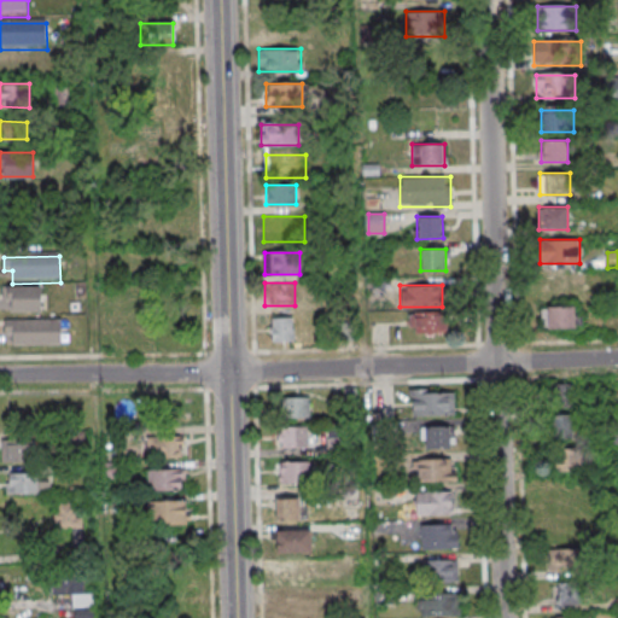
[(4,310),(40,310),(40,286),(4,286),(4,310)]
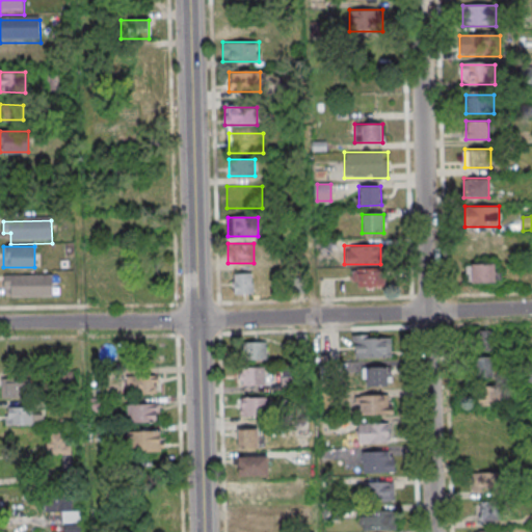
[(496,264),(466,264),(466,284),(496,284),(496,264)]
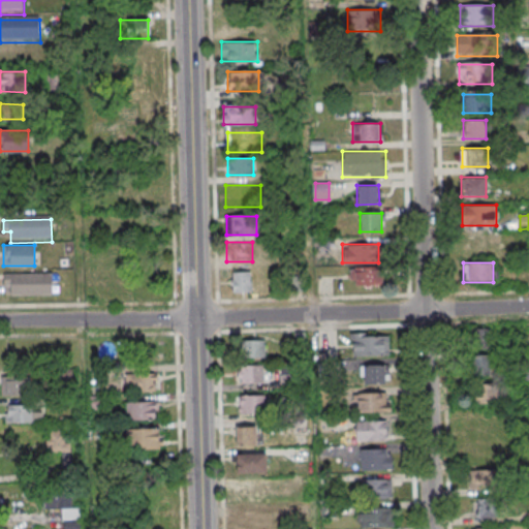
[(350,267),(350,284),(382,285),(382,268),(350,267)]
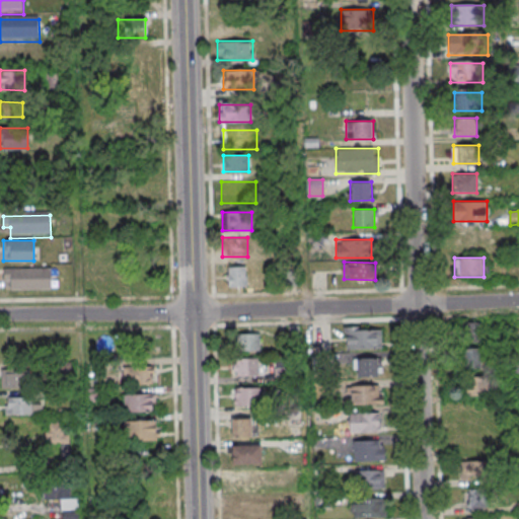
[(228,286),(247,286),(247,267),(228,267),(228,286)]
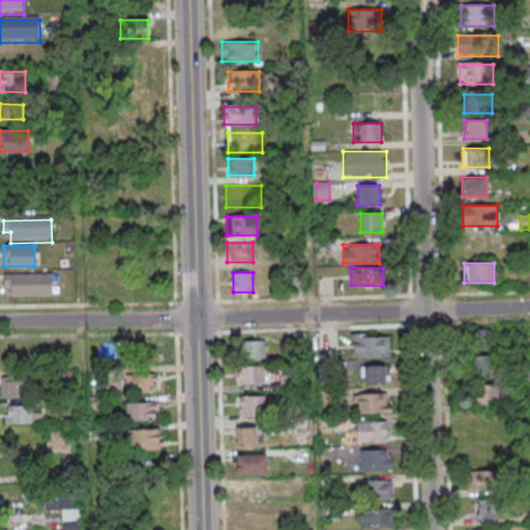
[(53,299),(12,300),(12,290),(4,290),(4,277),(53,276),(53,299)]
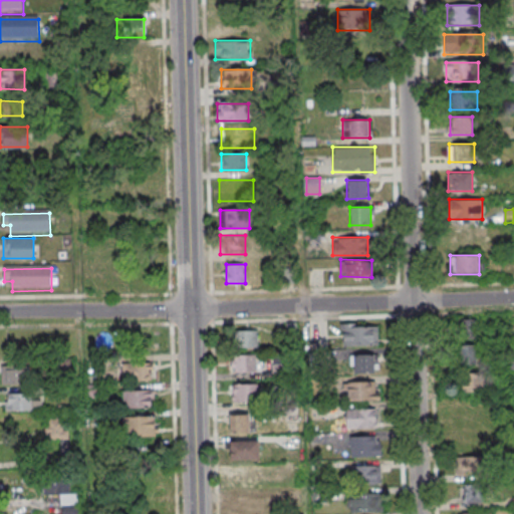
[(377,345),(377,323),(341,323),(341,345),(377,345)]
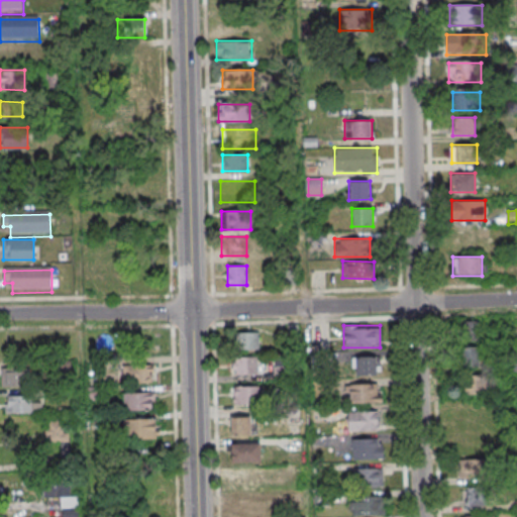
[(259,332),(236,332),(236,351),(259,351),(259,332)]
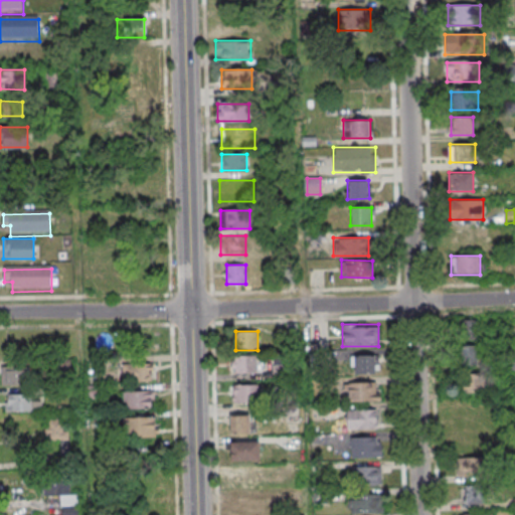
[(458,346),(458,370),(481,369),(481,346),(458,346)]
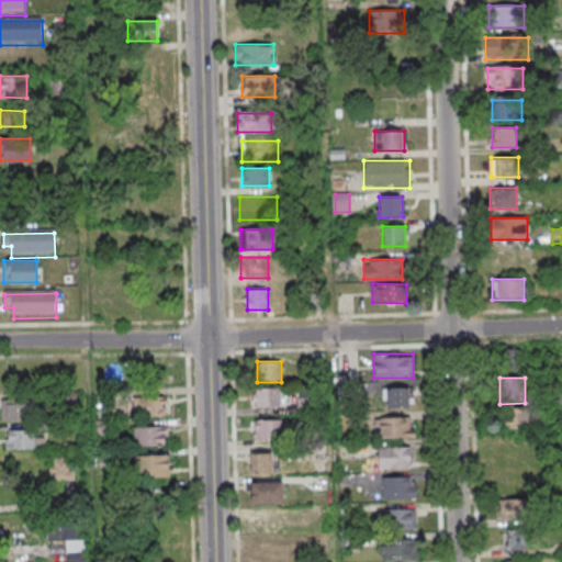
[(385,407),(411,407),(411,388),(385,388),(385,407)]
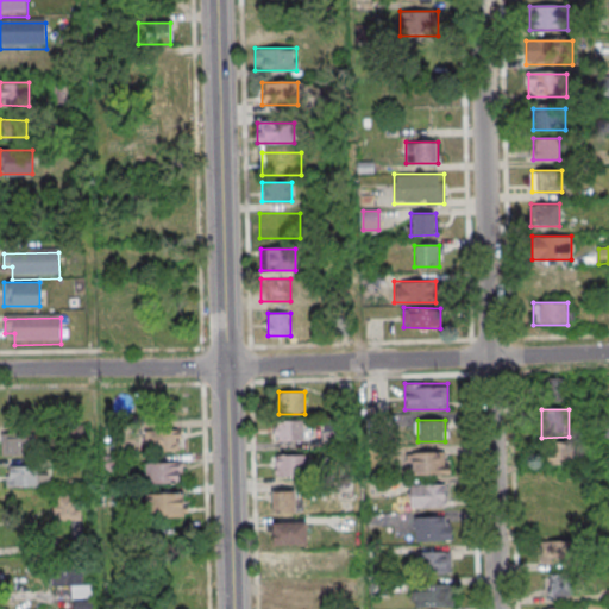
[(275,444),(303,444),(303,421),(275,421),(275,444)]
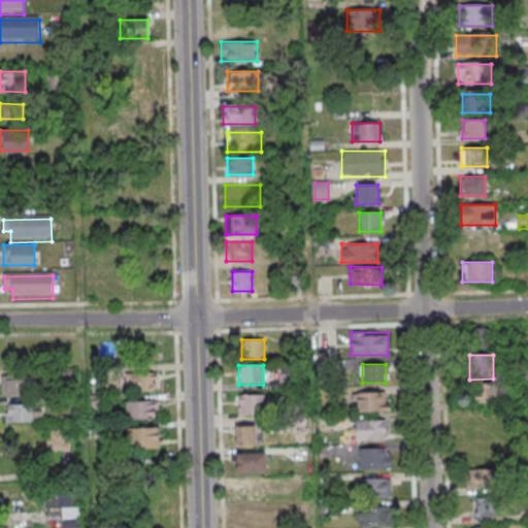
[(156,393),(156,373),(124,373),(124,393),(156,393)]
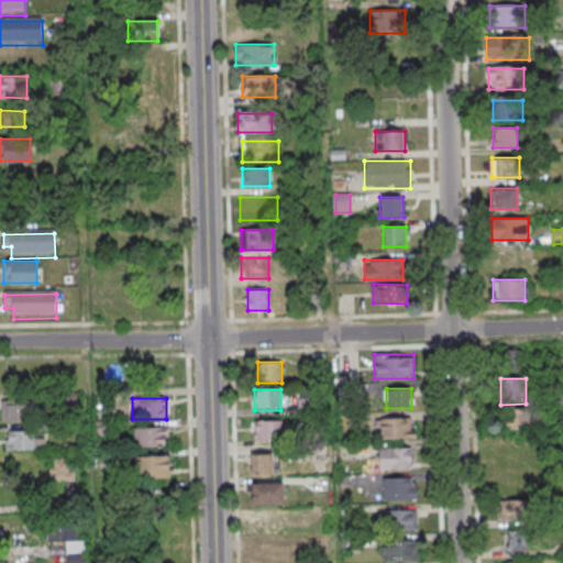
[(30,400),(1,400),(1,421),(30,421),(30,400)]
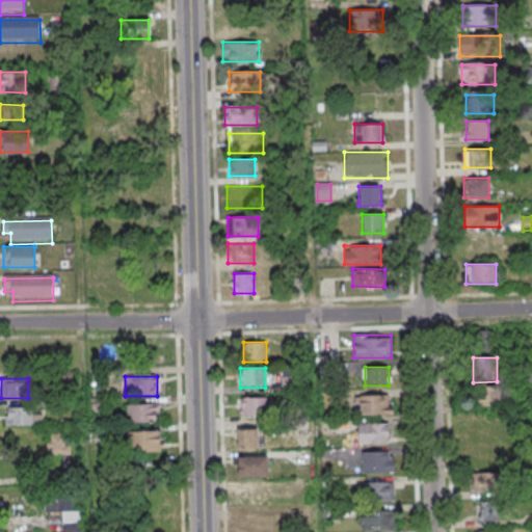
[(502,406),(502,387),(474,387),(474,406),(502,406)]
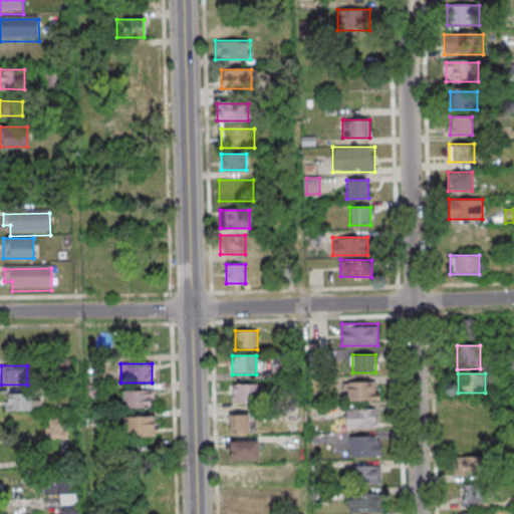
[(346,402),(377,402),(377,382),(346,382),(346,402)]
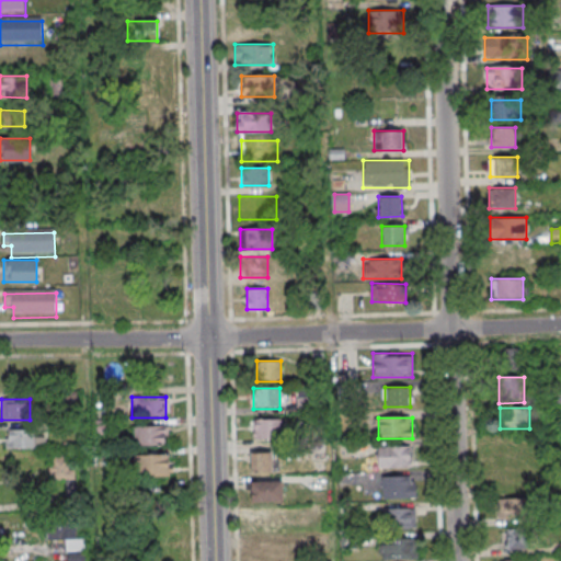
[(253,420),(253,439),(279,439),(279,420),(253,420)]
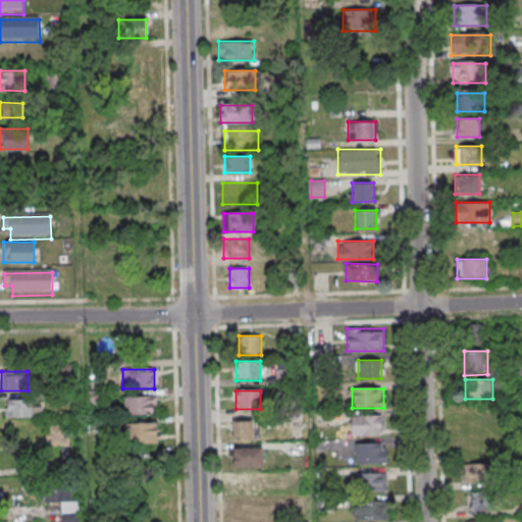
[(123,416),(154,416),(154,397),(123,397),(123,416)]
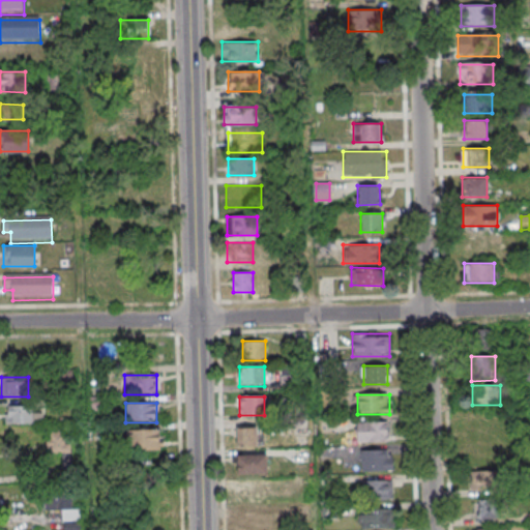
[(33,413),(33,406),(5,406),(5,424),(42,424),(42,413),(33,413)]
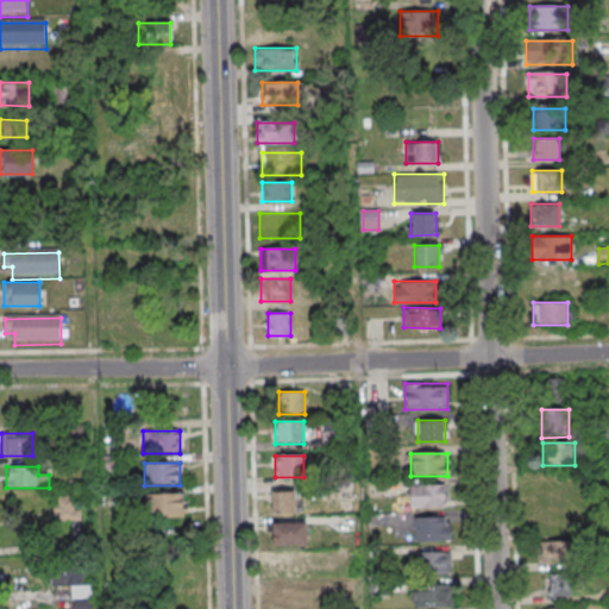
[(445,507),(445,485),(409,485),(409,507),(445,507)]
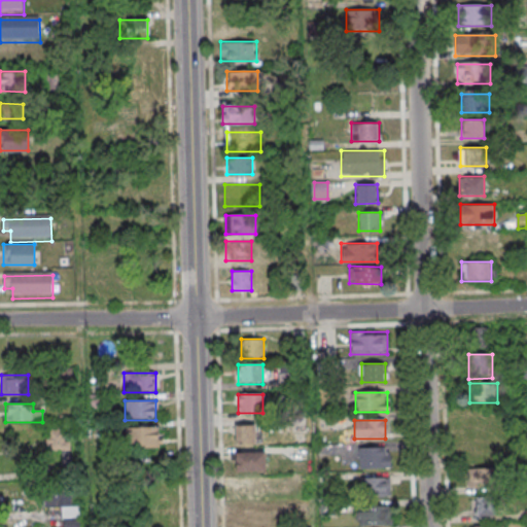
[(255,425),(234,425),(234,444),(255,444),(255,425)]
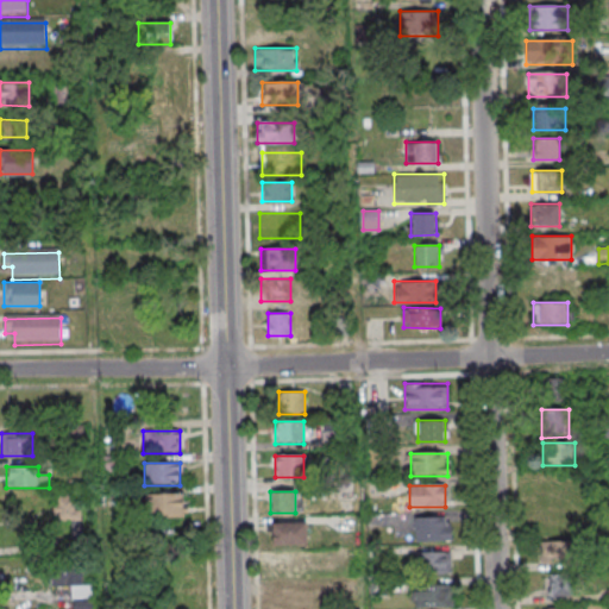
[(183,519),(183,495),(149,495),(149,519),(183,519)]
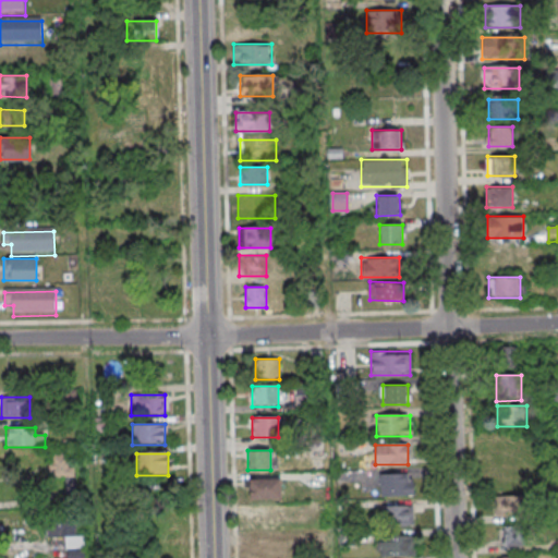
[(50,456),(50,478),(72,478),(72,456),(50,456)]
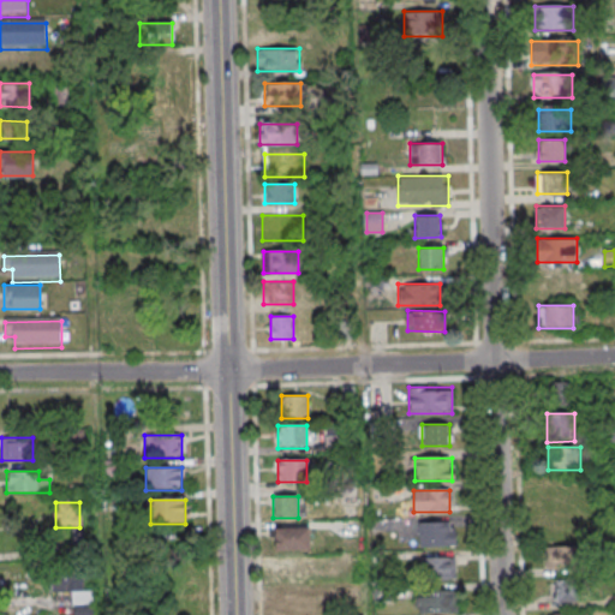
[(455,521),(418,521),(418,545),(455,545),(455,521)]
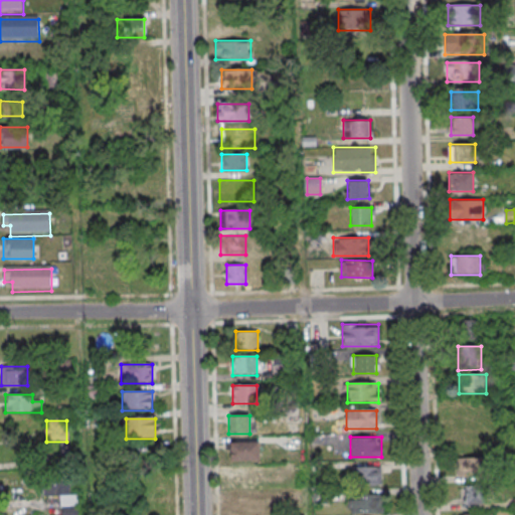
[(259,461),(259,441),(229,441),(229,461),(259,461)]
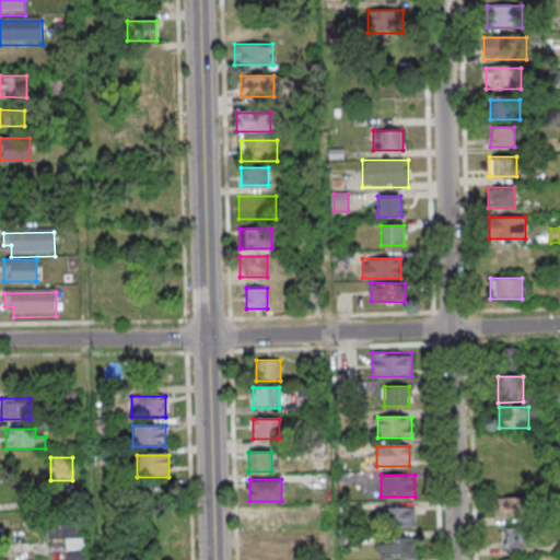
[(497,516),(525,516),(525,498),(497,498),(497,516)]
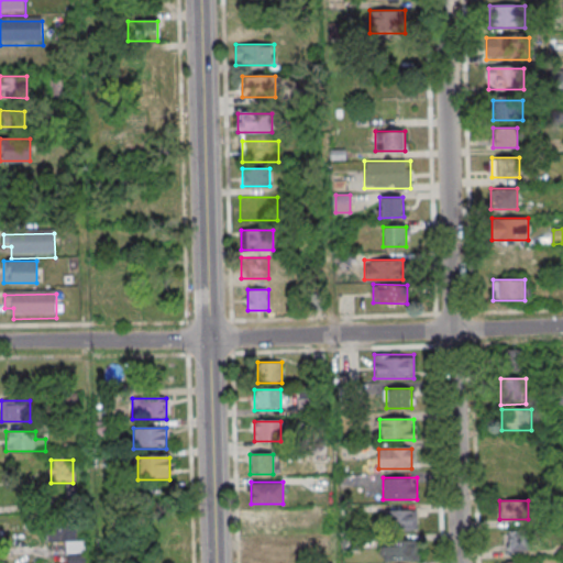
[(389,530),(417,530),(417,509),(389,509),(389,530)]
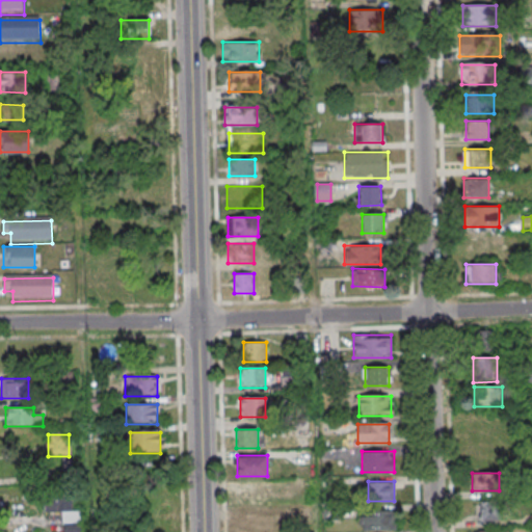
[(268,485),(234,485),(234,506),(268,506),(268,485)]
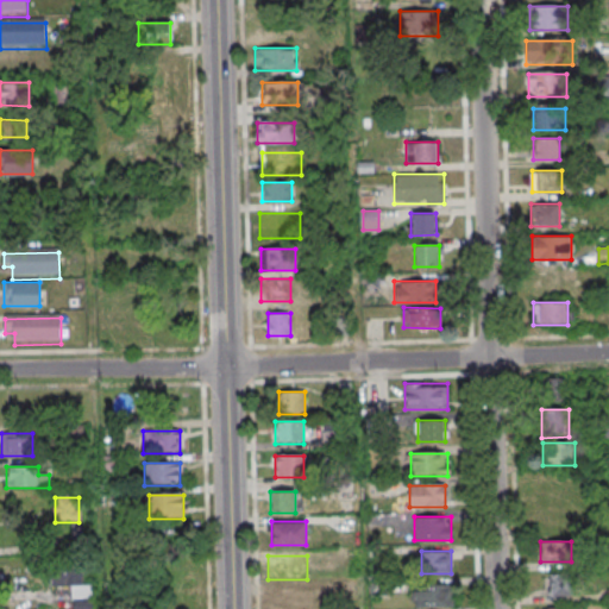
[(82,585),(82,567),(50,567),(50,585),(82,585)]
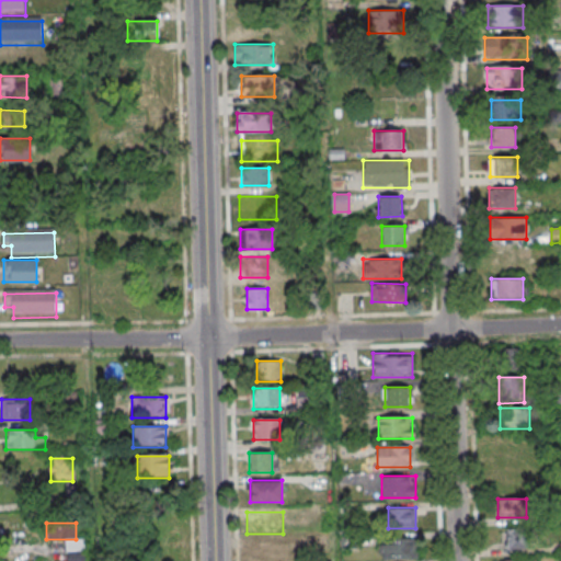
[(502,547),(527,547),(527,528),(502,528),(502,547)]
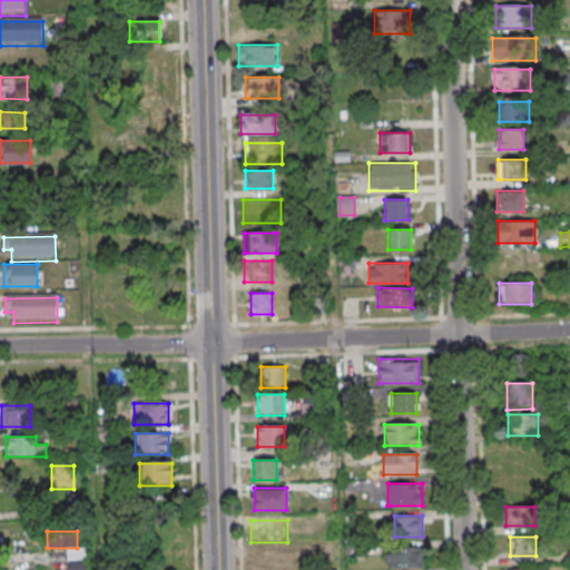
[(424,567),(424,547),(386,547),(386,567),(424,567)]
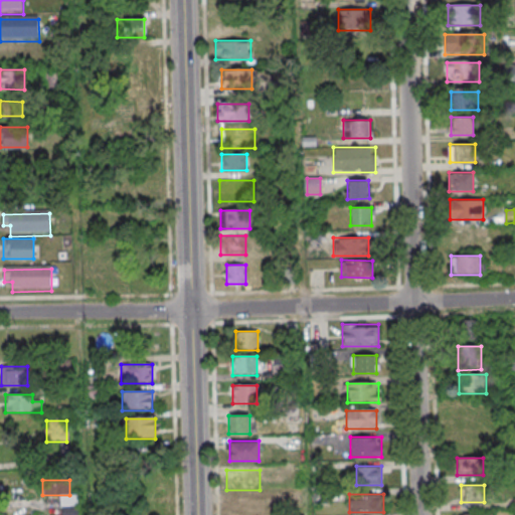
[(233,514),(263,514),(264,498),(234,498),(233,514)]
